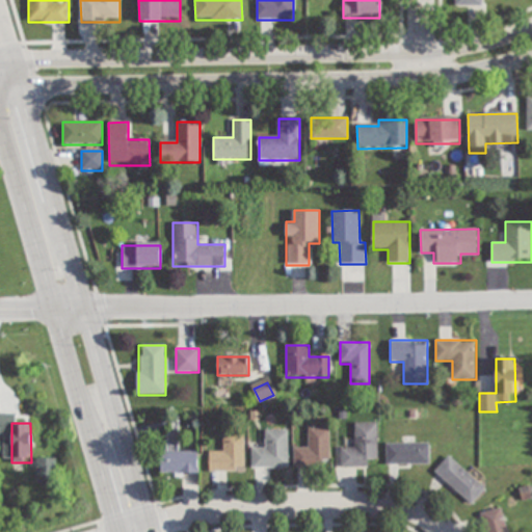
[(377,423),(353,423),(353,446),(341,446),(341,467),(367,467),(367,457),(377,457),(377,423)]
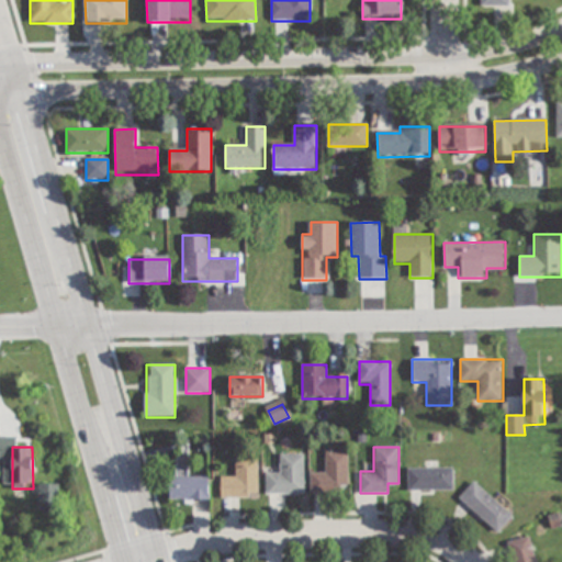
[(310,494),(337,494),(337,485),(348,485),(348,452),(324,452),(324,473),(310,473),(310,494)]
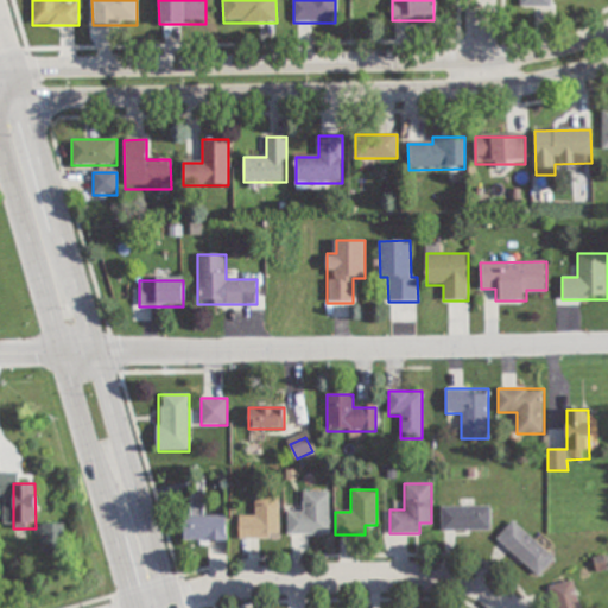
[(329,537),(329,493),(303,493),(303,513),(286,513),(286,537),(329,537)]
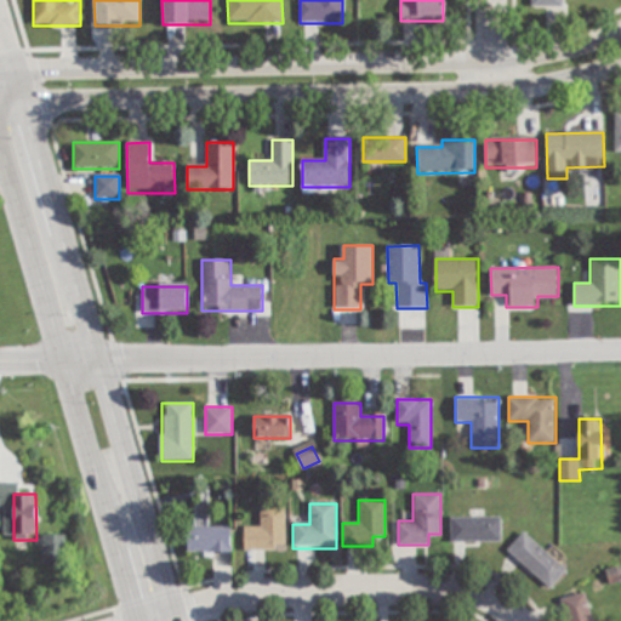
[(260,506),(260,528),(244,528),(244,551),(285,551),(285,506),(260,506)]
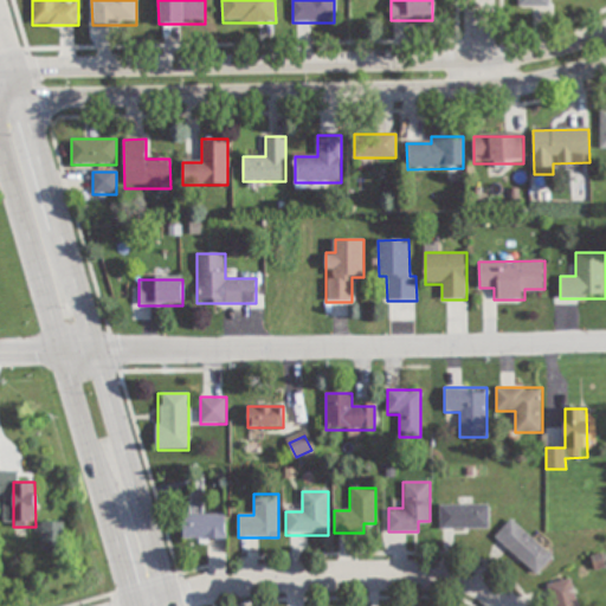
[(440,503),(440,528),(489,528),(489,503),(440,503)]
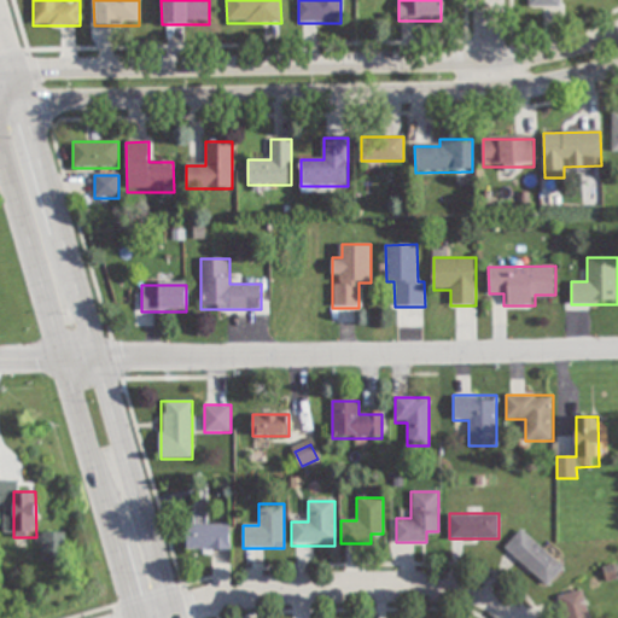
[(186,525),(186,551),(229,551),(229,525),(186,525)]
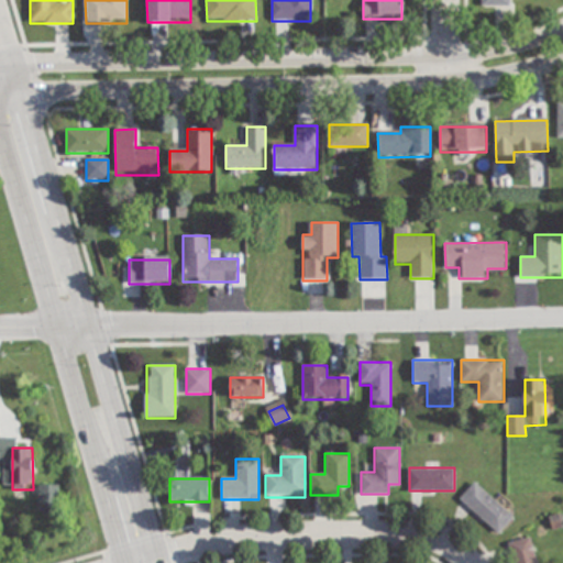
[(514,518),(476,482),(460,498),(498,534),(514,518)]
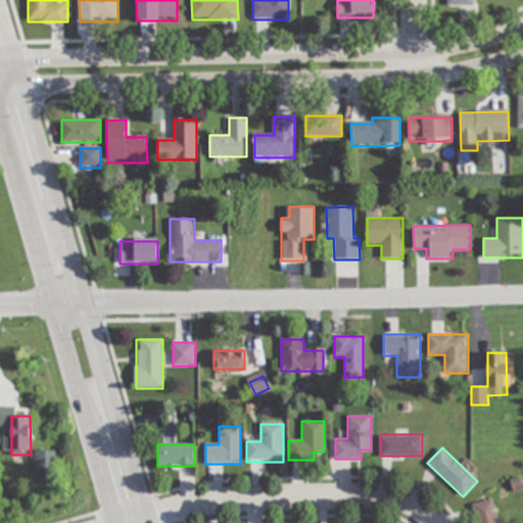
[(55,450),(36,450),(36,474),(55,474),(55,450)]
